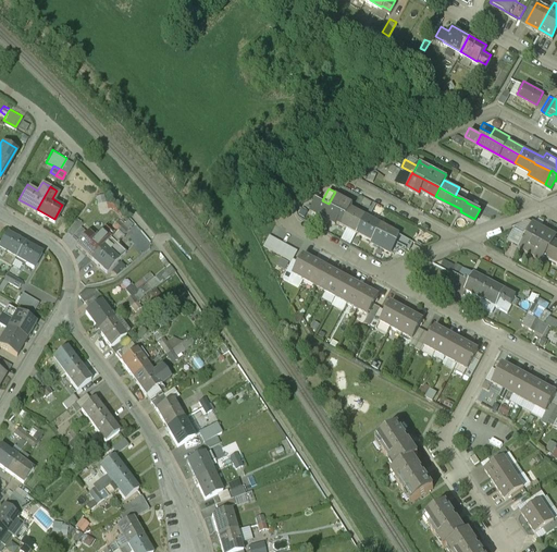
[(351,201),(335,192),(329,204),(361,221),(364,212),(349,205),(351,201)]
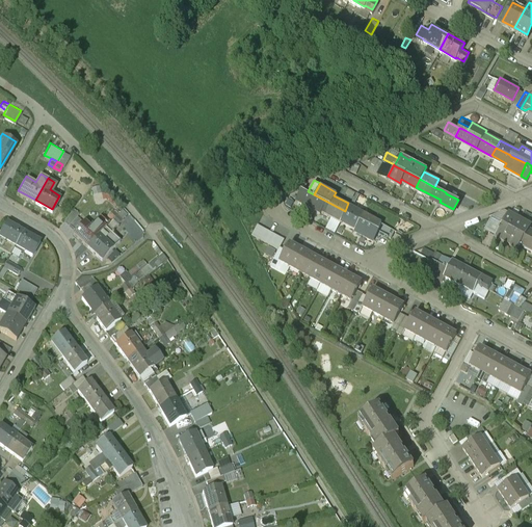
[(308,191),(301,188),(296,198),(319,210),(320,208),(341,218),(345,211),(314,194),(308,191)]
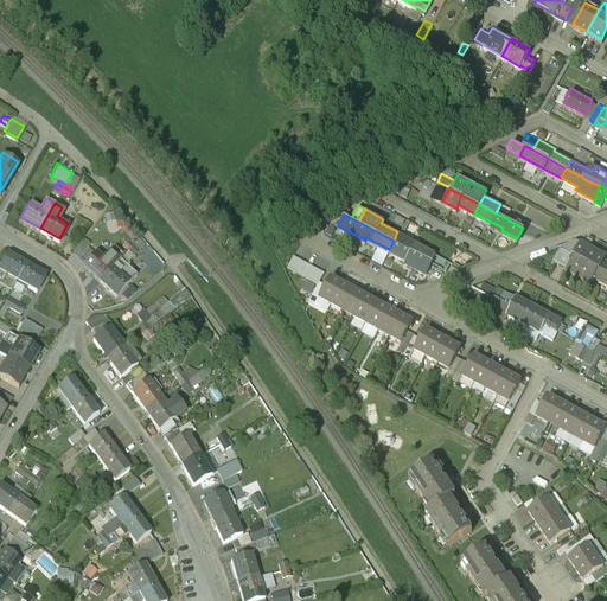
[(401,234),(397,231),(394,241),(410,249),(415,241),(401,234)]
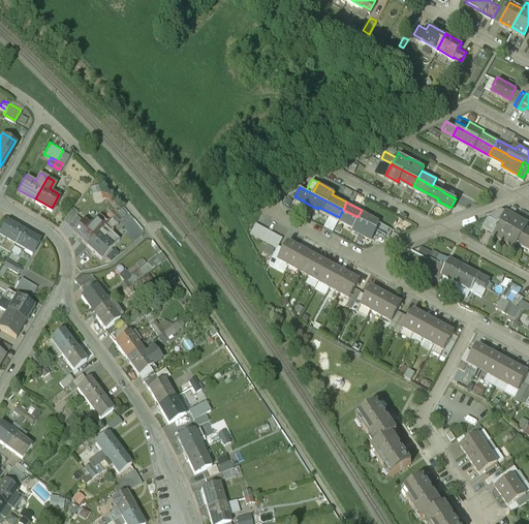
[(72,205),(64,216),(72,224),(81,216),(76,212),(78,210),(72,205)]
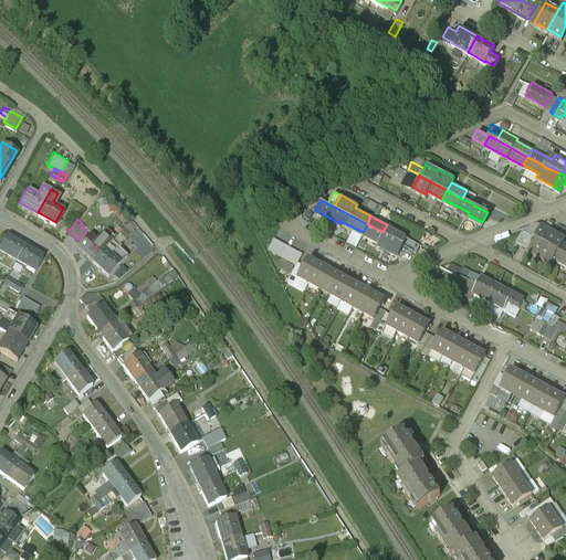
[(119,220),(114,225),(119,230),(124,224),(119,220)]
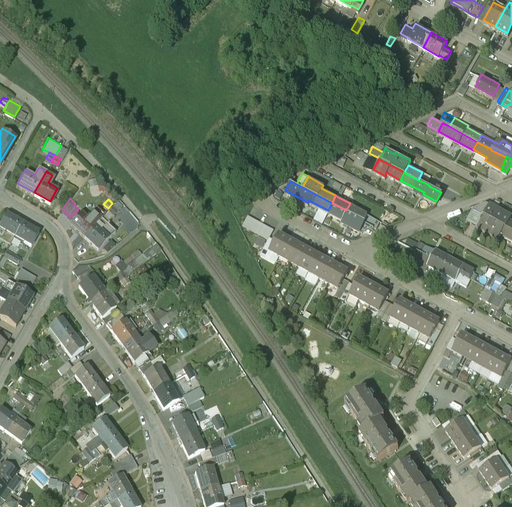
[(117,208),(112,203),(108,208),(113,213),(117,208)]
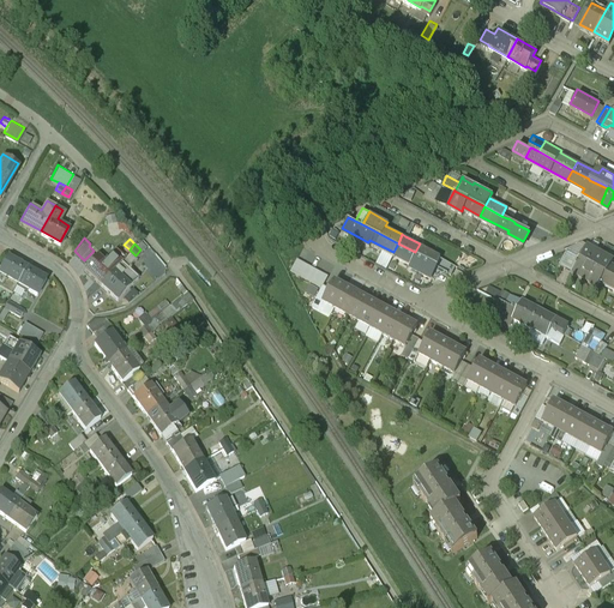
[(415,252),(398,244),(393,252),(410,262),(409,264),(420,269),(426,258),(415,252)]
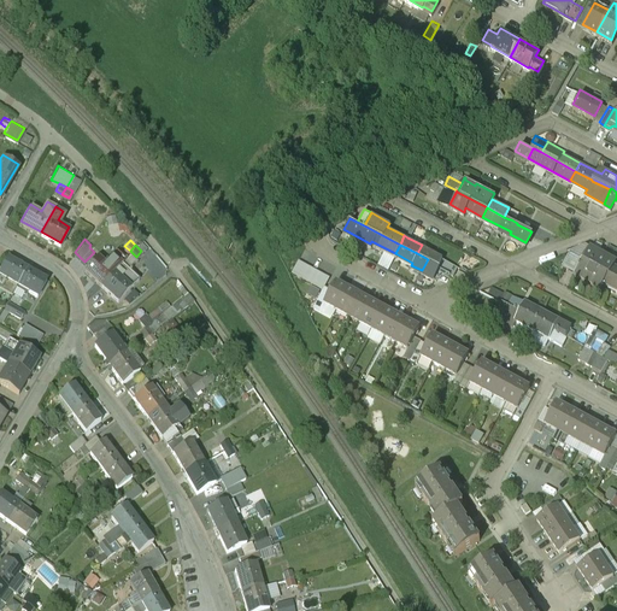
[(440,254),(422,245),(417,253),(428,259),(436,264),(440,254)]
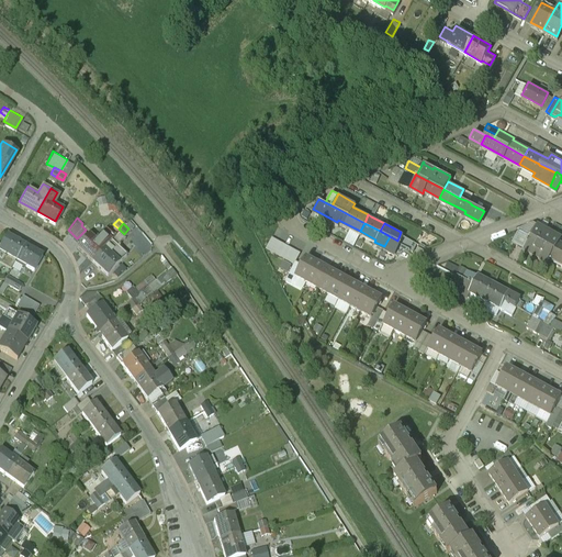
[(110,237),(103,245),(91,257),(107,271),(126,251),(117,243),(125,235),(124,234),(119,229),(110,237)]
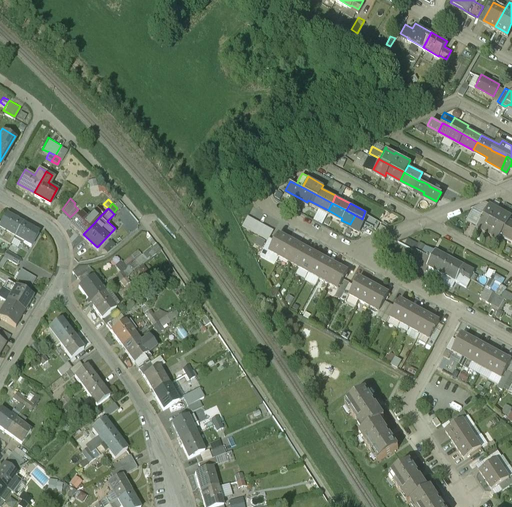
[(86,215),(80,210),(70,222),(83,234),(94,223),(100,216),(92,209),(86,215)]
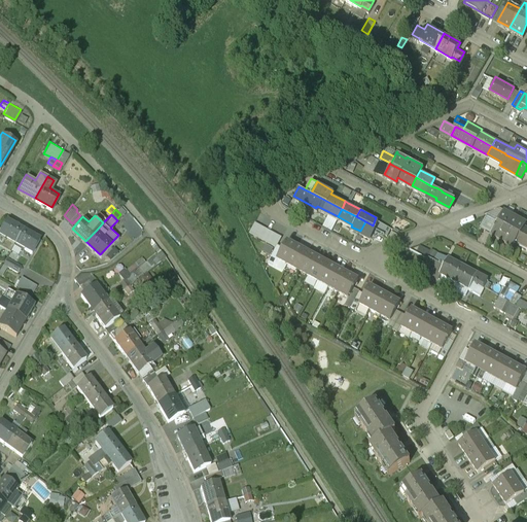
[(497,220),(487,215),(482,225),(492,231),(497,220)]
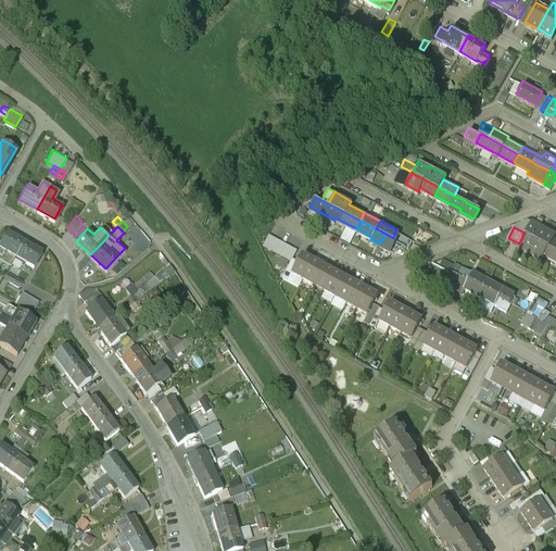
[(24,239),(7,229),(0,240),(0,257),(11,263),(15,254),(24,239)]
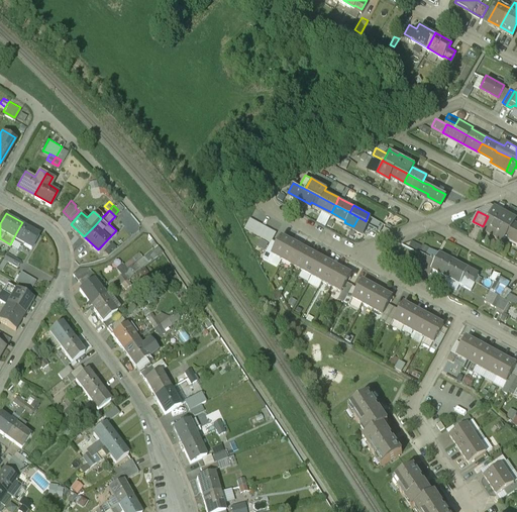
[(255,217),(249,214),(244,225),(249,227),(255,217)]
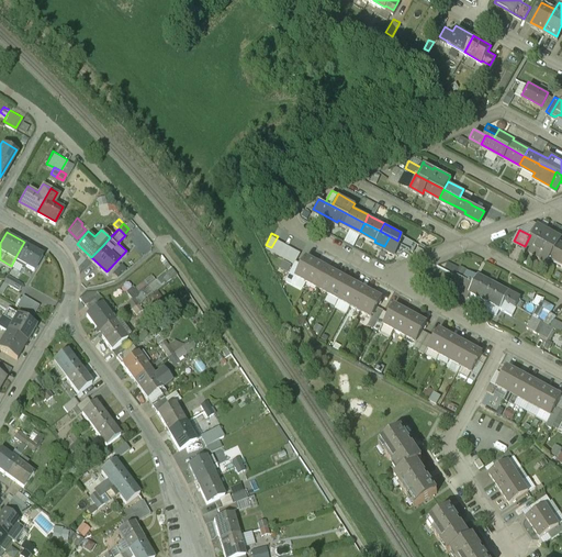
[(546,236),(540,233),(537,238),(542,242),(546,236)]
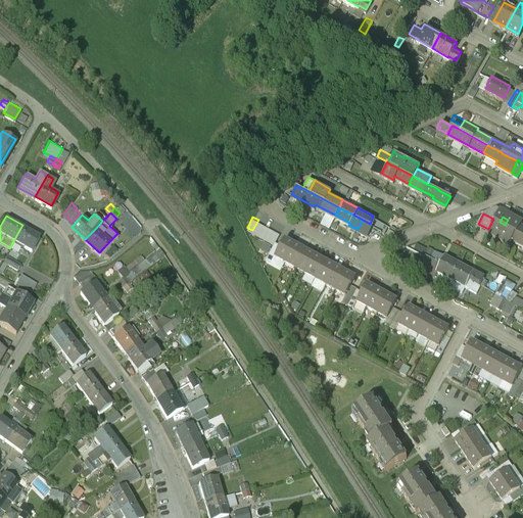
[(522,225),(509,218),(508,220),(505,225),(522,234),(522,225)]
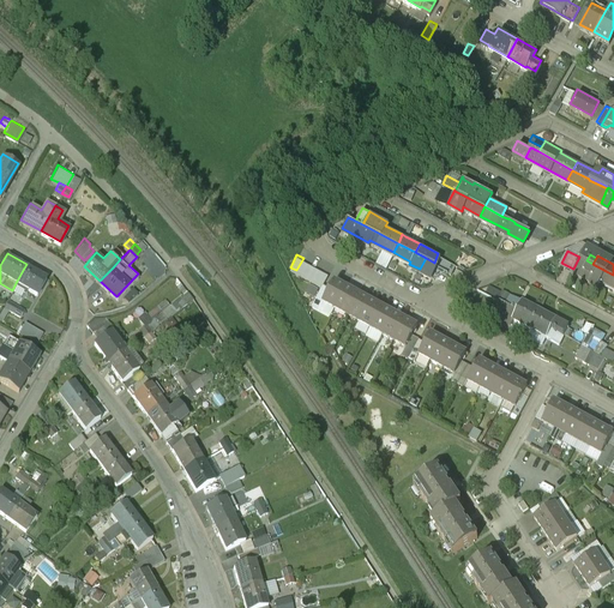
[(587,260),(579,257),(573,269),(572,270),(597,284),(601,280),(613,286),(613,275),(593,264),(587,260)]
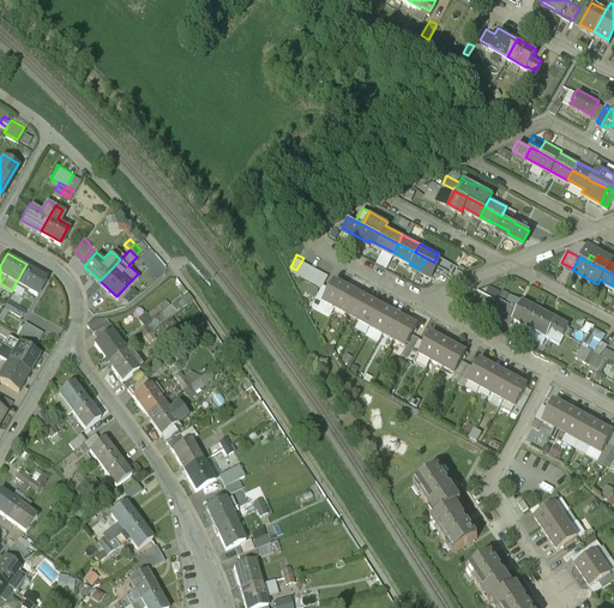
[(309,262),(304,258),(296,270),(302,274),(309,262)]
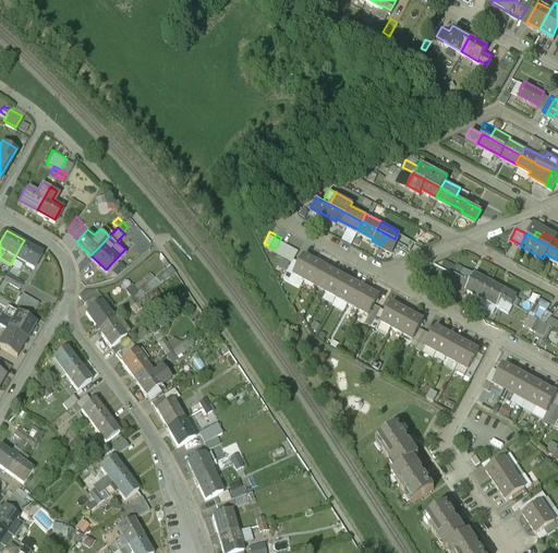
[(395,239),(387,235),(381,244),(392,251),(398,240),(395,239)]
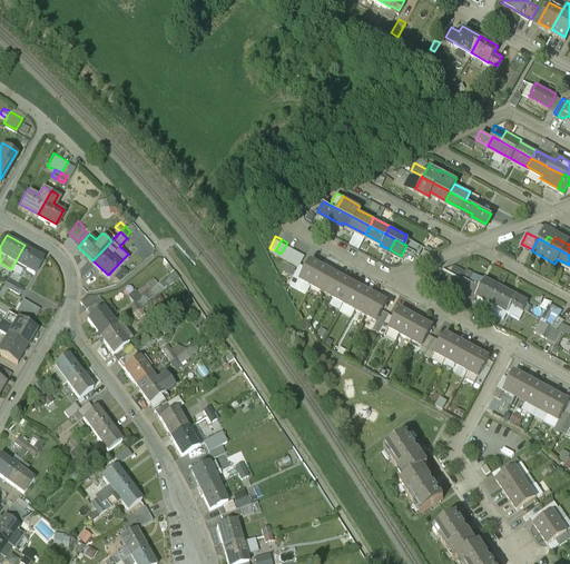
[(287,243),(281,254),(286,257),(293,246),(287,243)]
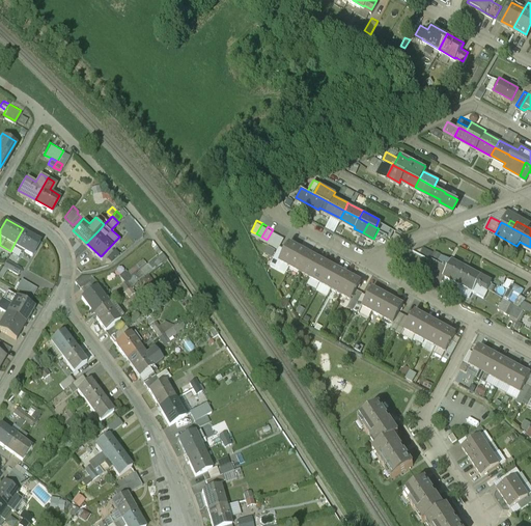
[(39,239),(23,228),(15,243),(32,252),(39,239)]
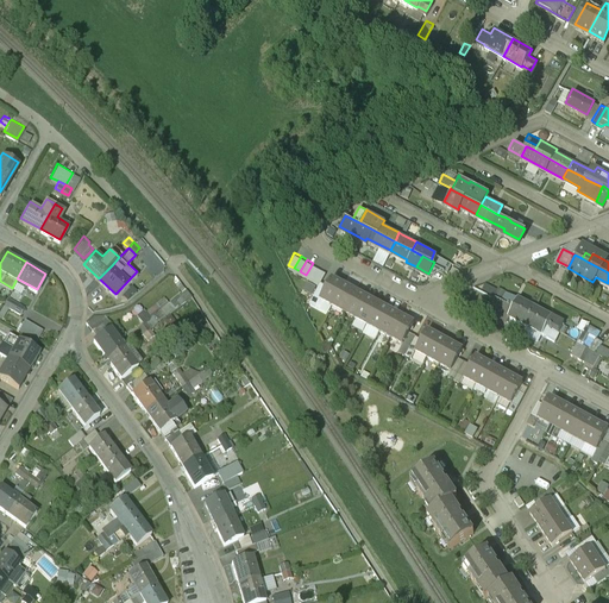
[(313,263),(306,275),(313,278),(319,267),(313,263)]
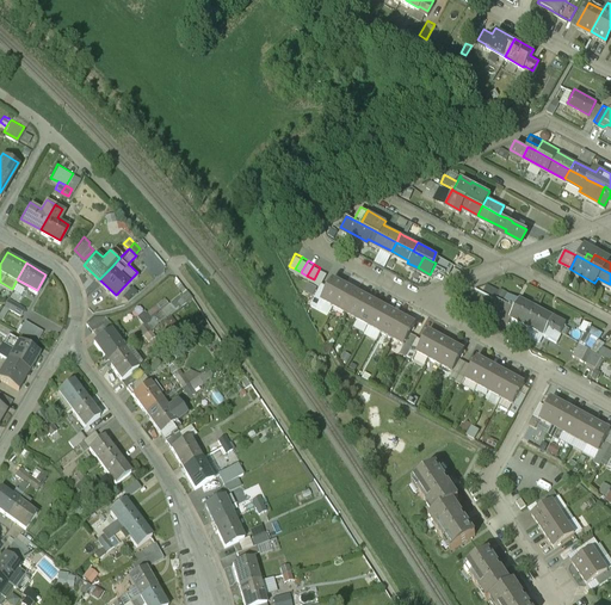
[(320,267),(314,279),(320,283),(321,281),(326,271),(320,267)]
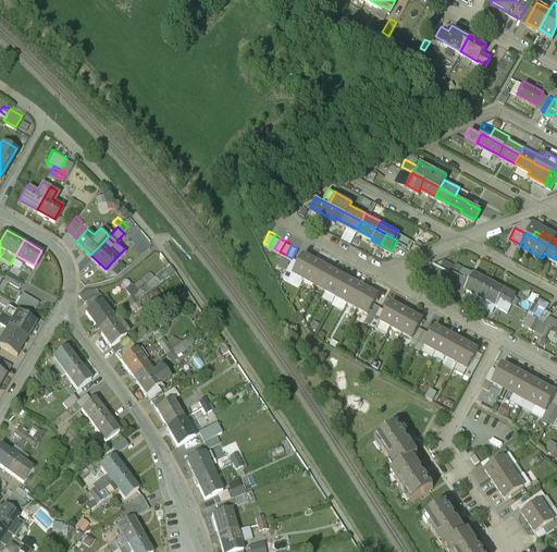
[(298,258),(293,270),(304,276),(313,257),(302,250),(298,258)]
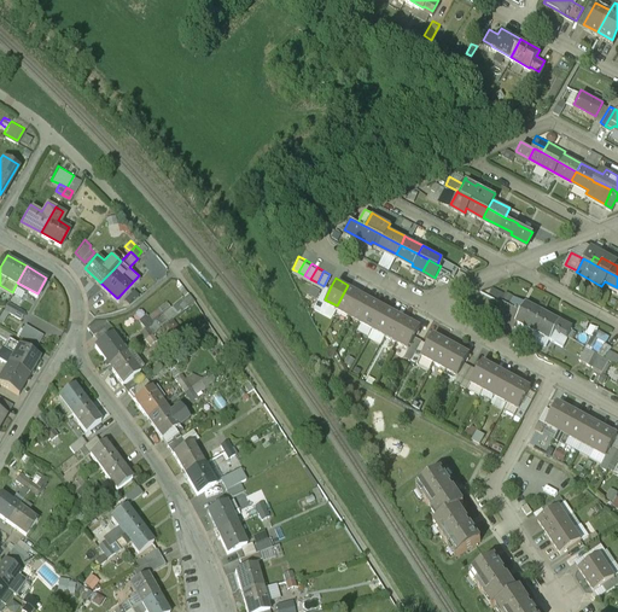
[(324,286),(314,302),(321,307),(325,299),(331,286),(325,284),(324,286)]
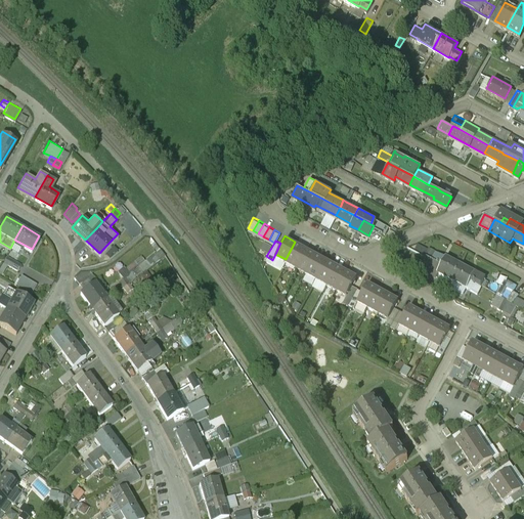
[(295,242),(286,259),(296,265),(305,247),(295,242)]
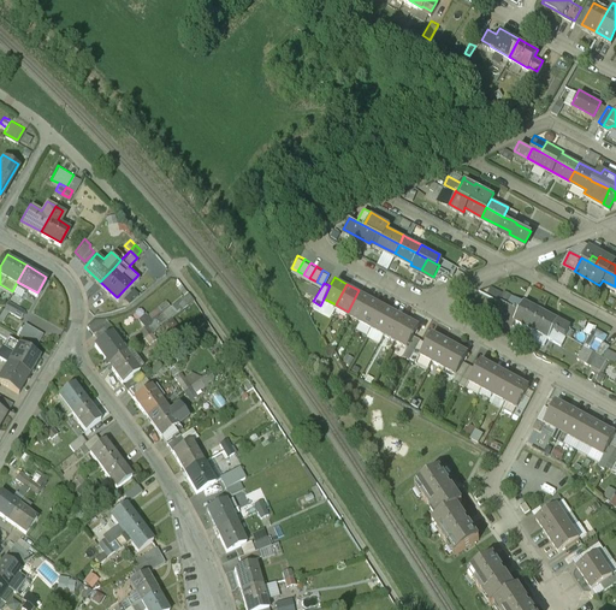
[(359,290),(348,312),(359,318),(371,297),(359,290)]
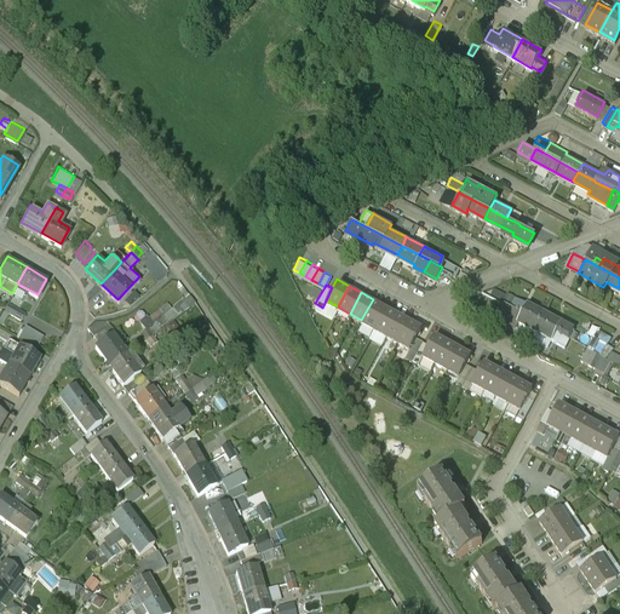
[(526,303),(516,298),(515,302),(516,302),(515,305),(522,310),(526,303)]
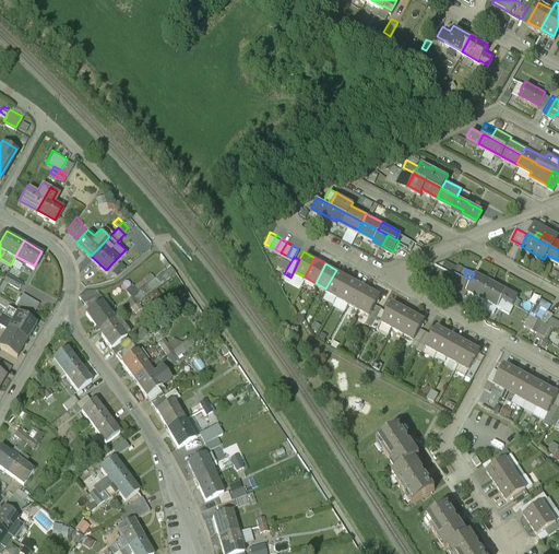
[(14,274),(8,270),(3,278),(10,281),(14,274)]
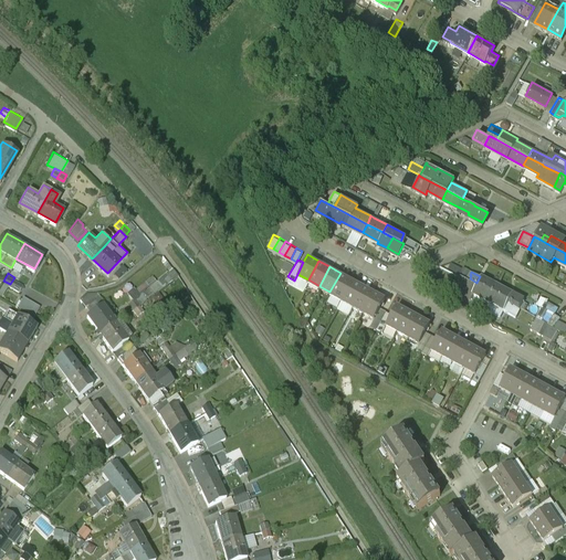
[(341,273),(329,292),(341,298),(352,278),(341,273)]
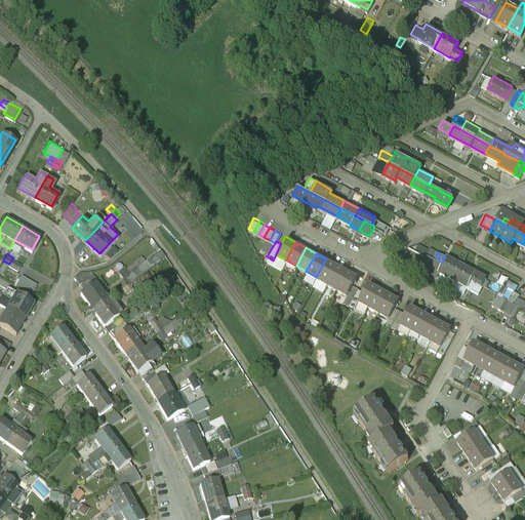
[(460,263),(446,254),(445,256),(442,263),(456,270),(460,263)]
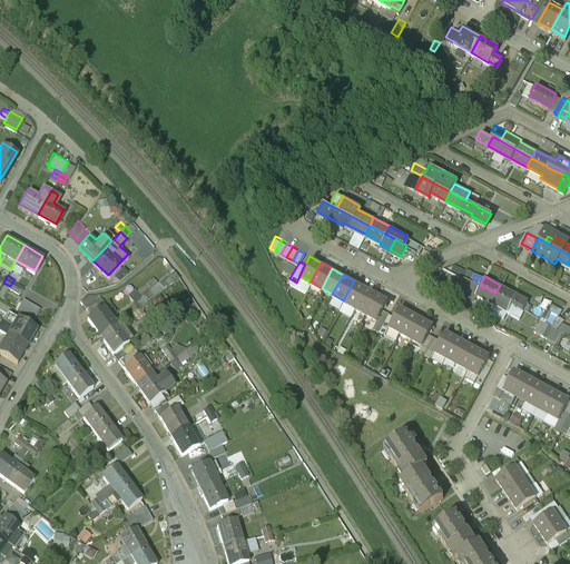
[(365,286),(354,280),(343,300),(354,306),(365,286)]
